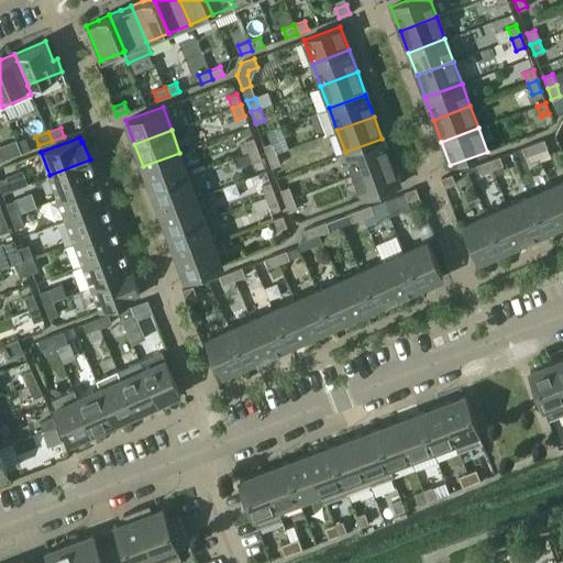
[(249,152),(257,148),(253,138),(244,141),(249,152)]
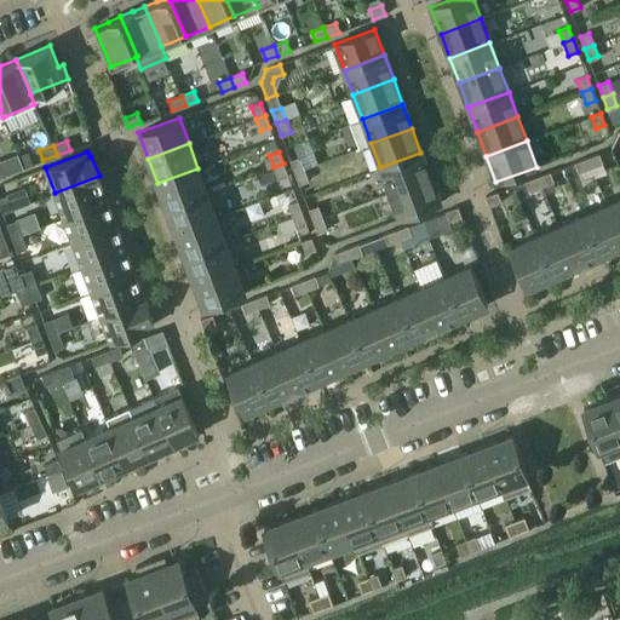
[(380,167),(389,193),(430,177),(420,153),(380,167)]
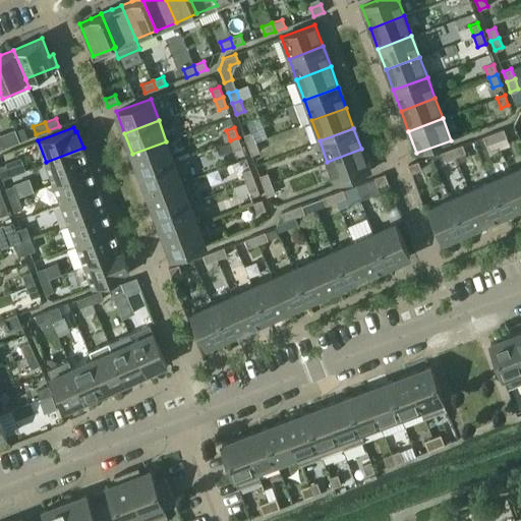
[(493,132),(496,140),(506,137),(503,128),(493,132)]
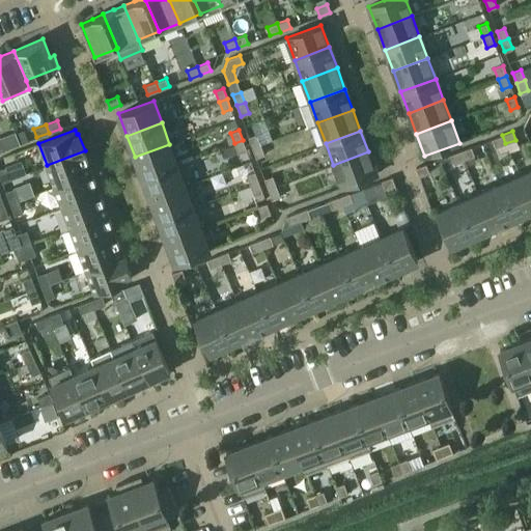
[(252,147),(260,144),(256,134),(248,137),(252,147)]
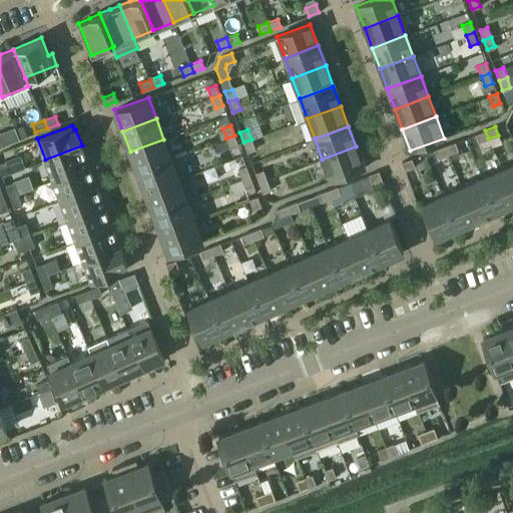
[(488,138),(485,130),(475,134),(479,142),(488,138)]
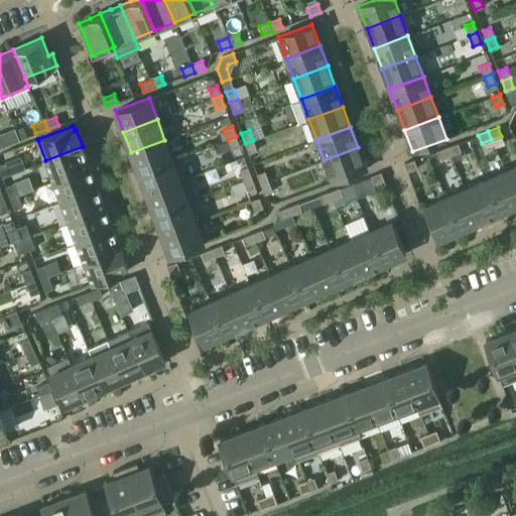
[(236,136),(228,139),(232,149),(240,146),(236,136)]
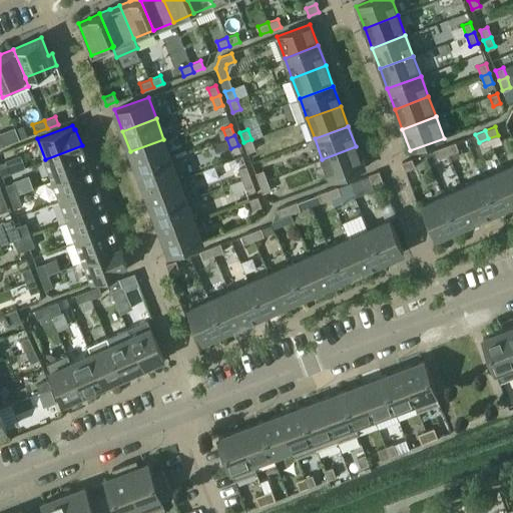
[(171,159),(163,139),(130,151),(138,172),(171,159)]
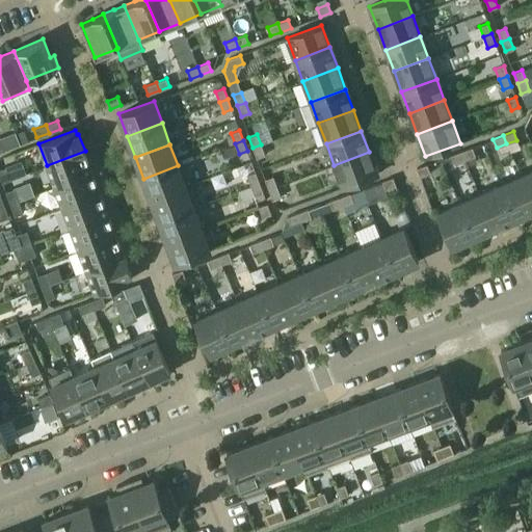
[(261,144),(253,148),(257,158),(265,155),(261,144)]
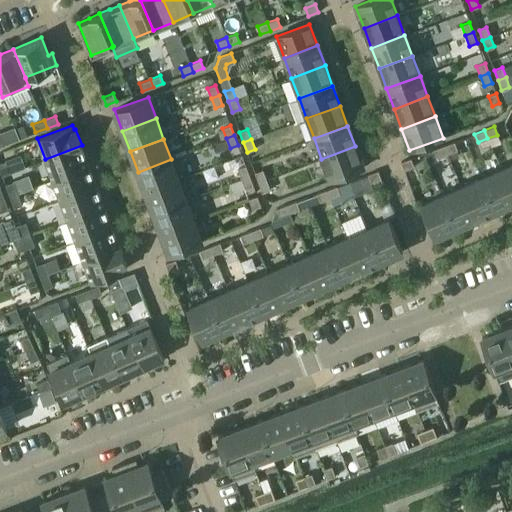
[(444,145),(447,154),(457,150),(454,141),(444,145)]
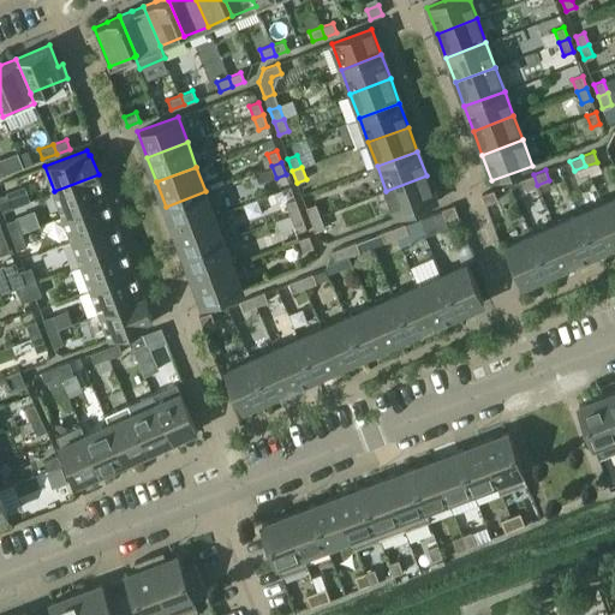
[(54,191),(64,215),(106,199),(97,177),(99,175),(99,174),(54,191)]
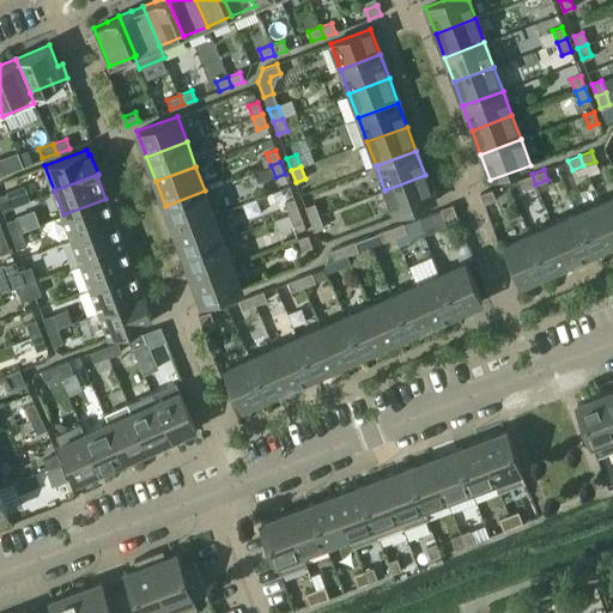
[(535,184),(532,174),(520,178),(523,189),(535,184)]
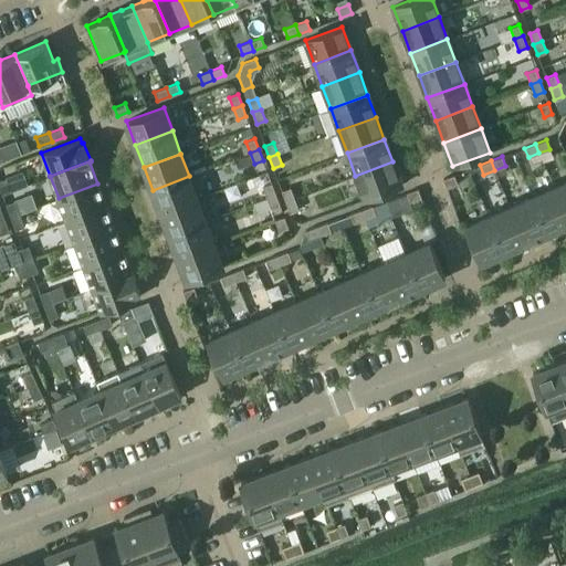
[(392,161),(355,176),(365,199),(401,186),(392,161)]
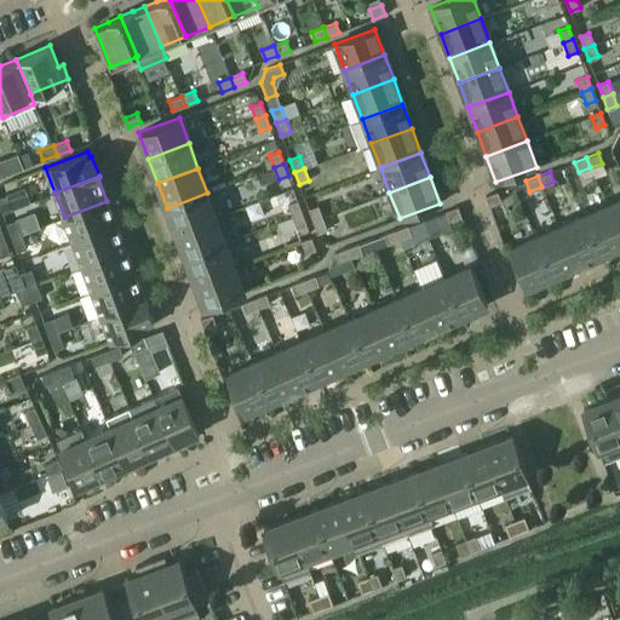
[(217,217),(207,193),(167,208),(176,233),(217,217)]
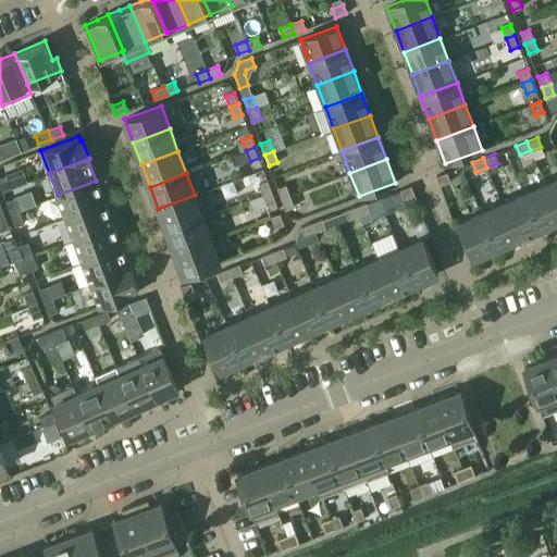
[(436,176),(438,185),(448,181),(446,173),(436,176)]
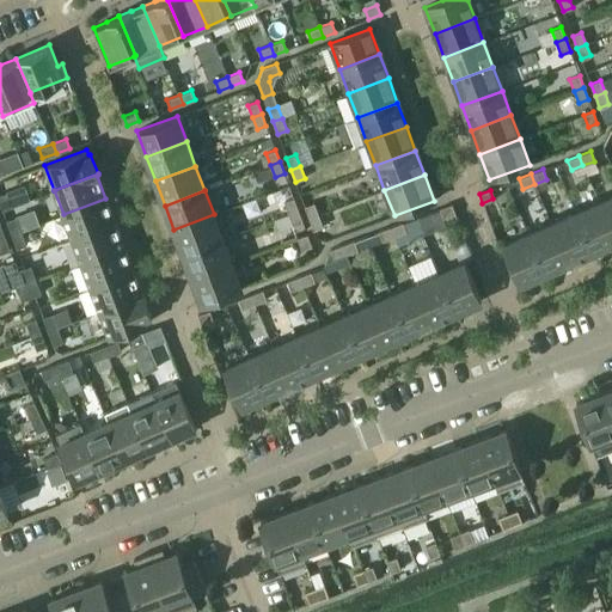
[(6,193),(0,194),(0,203),(2,210),(12,207),(6,193)]
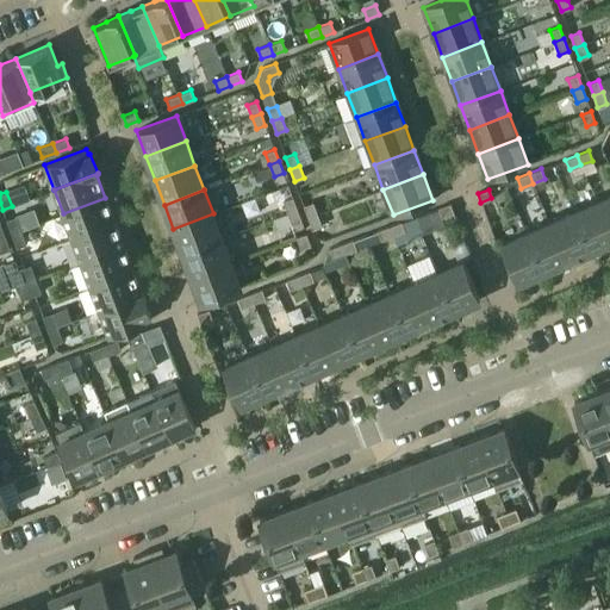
[(609,230),(609,194),(597,201),(609,230)]
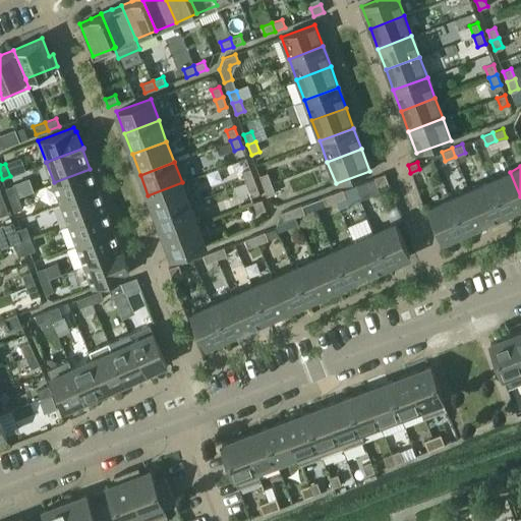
[(245,181),(253,179),(250,168),(241,171),(245,181)]
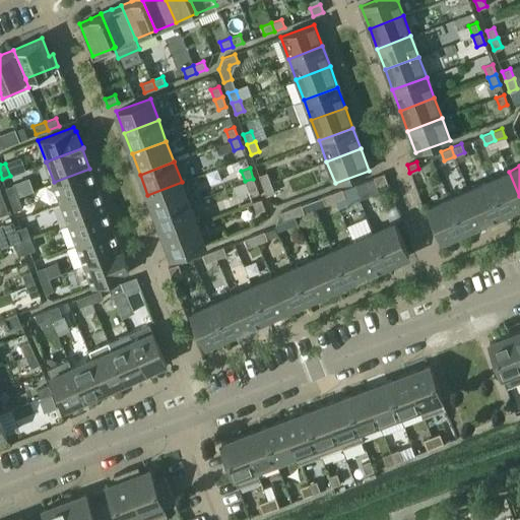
[(54,182),(61,202),(98,189),(89,169),(54,182)]
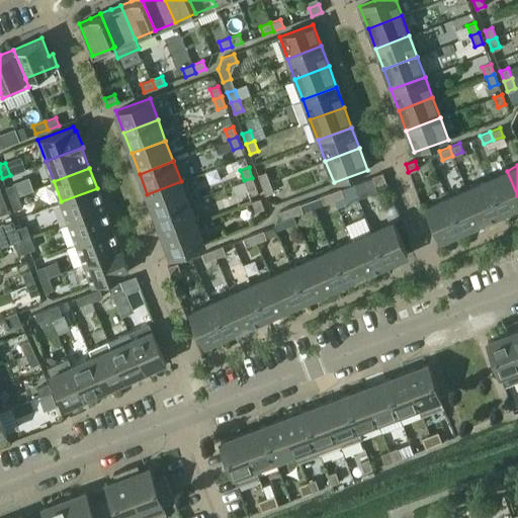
[(502,212),(517,204),(517,195),(507,171),(487,180),(502,212)]
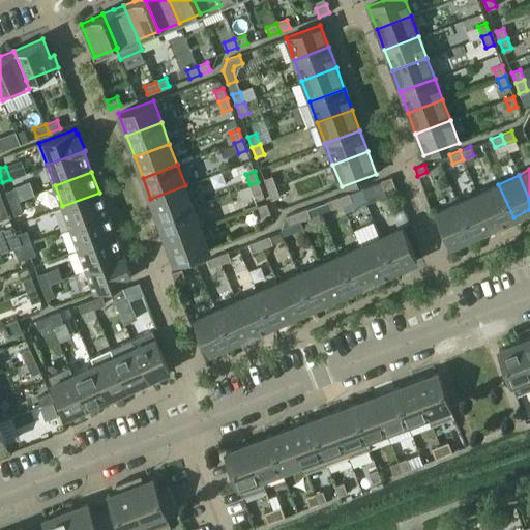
[(267,189),(276,186),(272,176),(264,178),(267,189)]
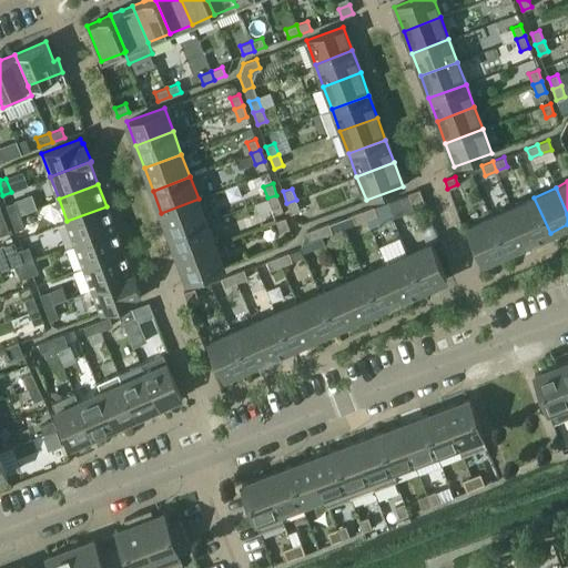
[(419,190),(408,194),(412,202),(422,198),(419,190)]
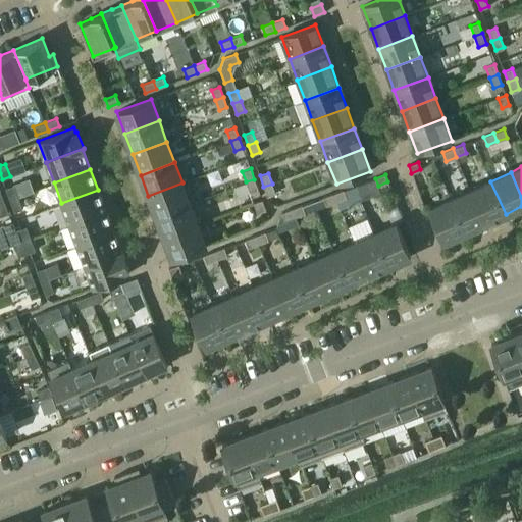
[(254,179),(246,181),(250,193),(258,190),(254,179)]
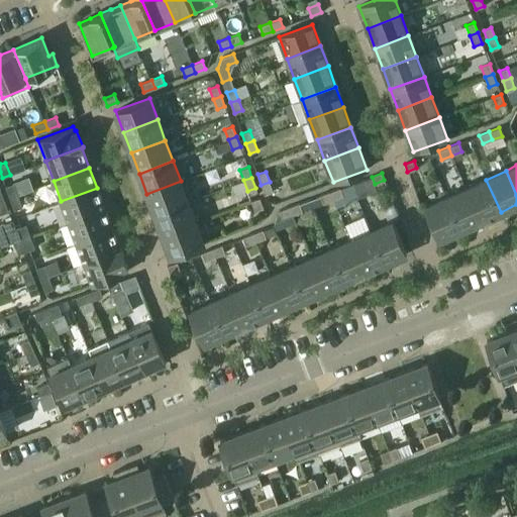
[(481,221),(501,212),(486,180),(466,188),(481,221)]
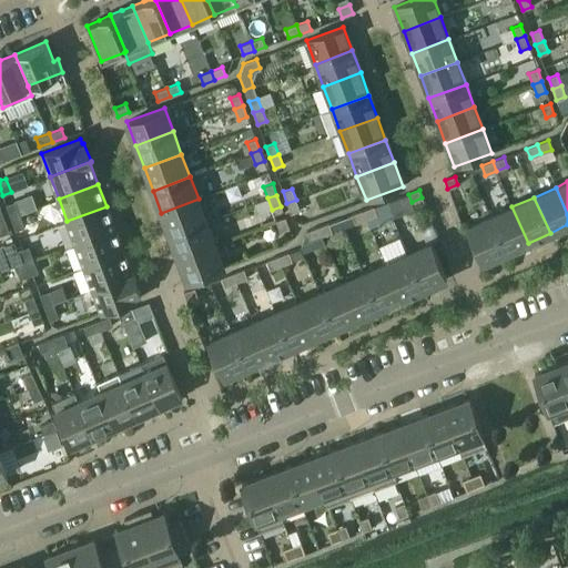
[(206,221),(199,199),(161,213),(170,235),(206,221)]
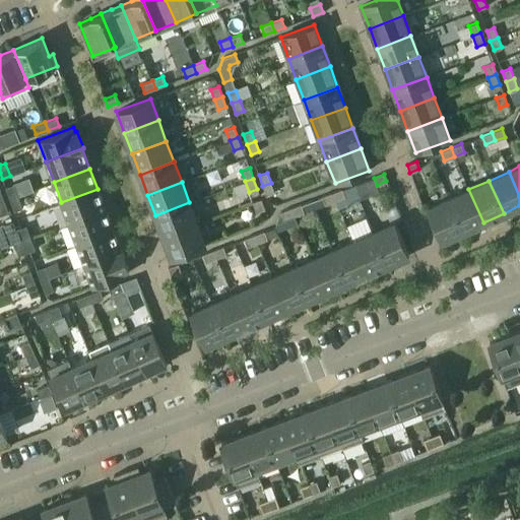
[(271,183),(262,186),(266,196),(274,193),(271,183)]
